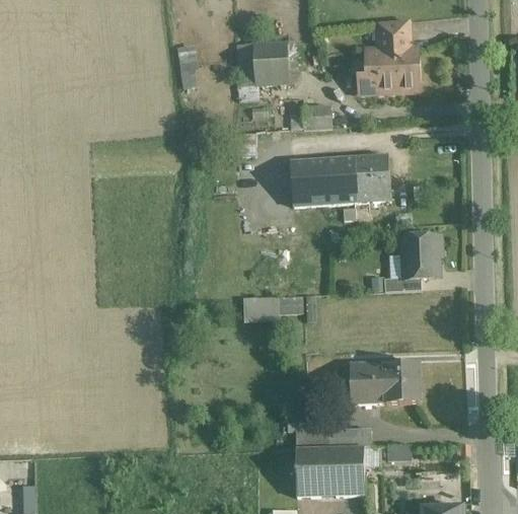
[(408,19),(376,22),(377,40),(409,39),(408,19)]
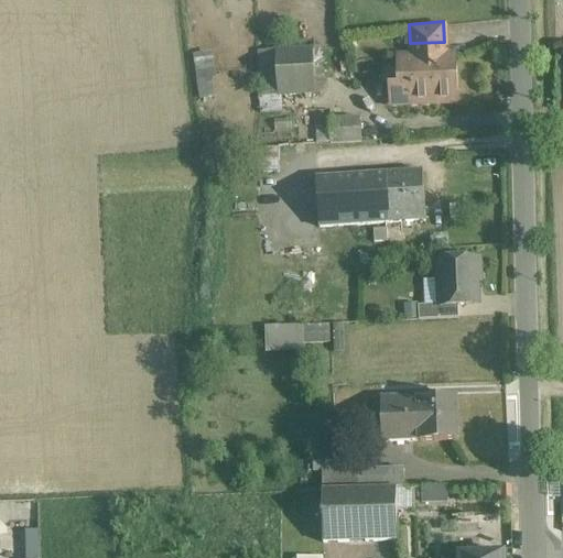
[(312,45),(257,48),(259,93),(313,90),(312,45)]
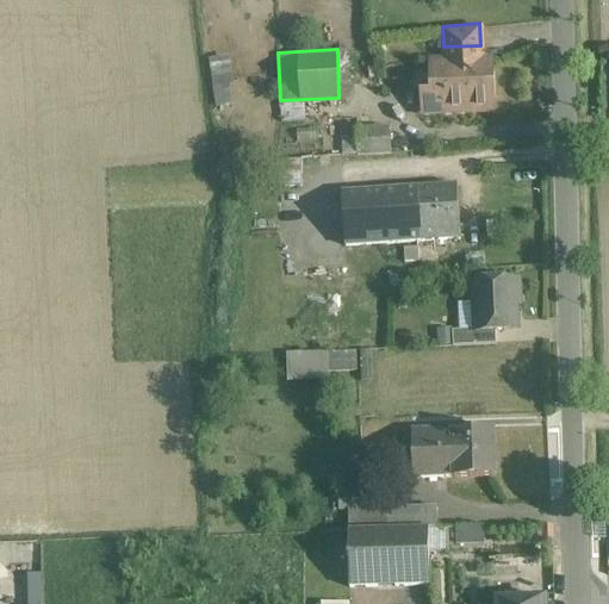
[(224,50),(207,51),(213,100),(230,98),(224,50)]
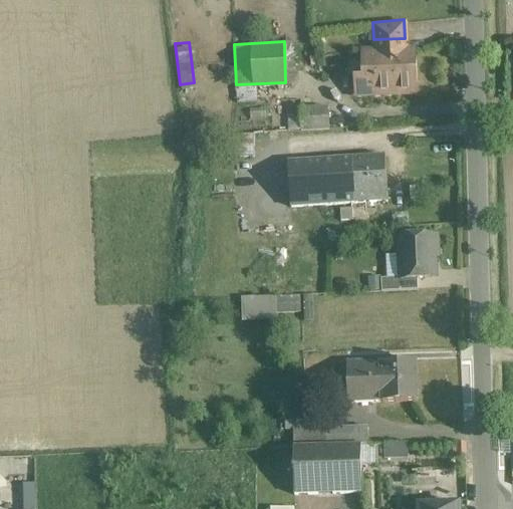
[(413,47),(361,49),(362,74),(354,75),(355,92),(414,90),(413,47)]
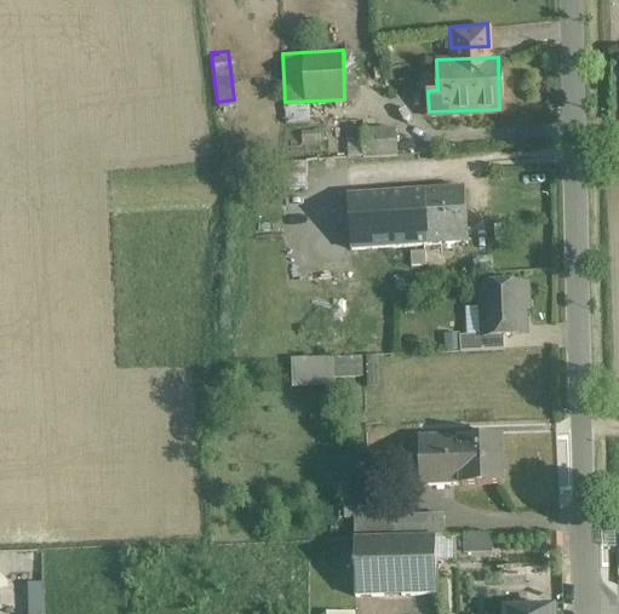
[(395,125),(361,127),(362,154),(396,151),(395,125)]
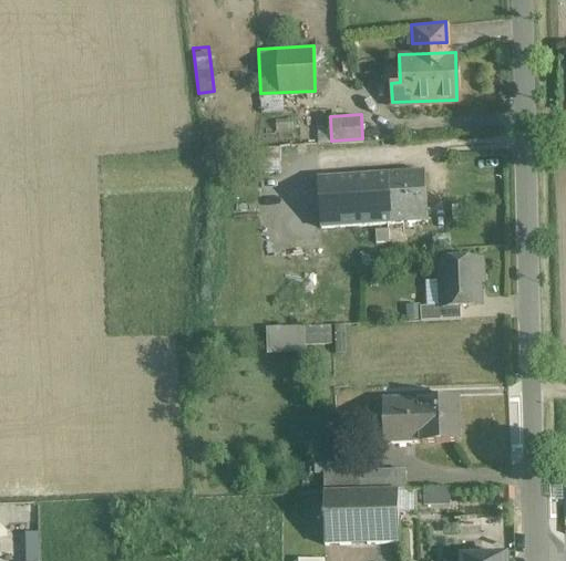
[(279,169),(279,144),(257,145),(257,169),(279,169)]
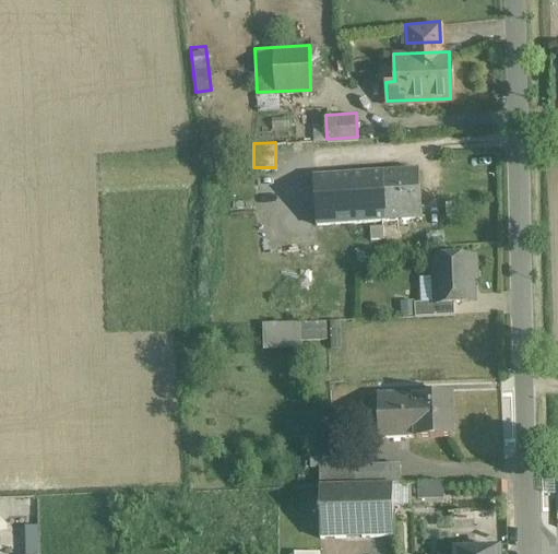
[(418,166),(381,168),(384,217),(420,215),(418,166)]
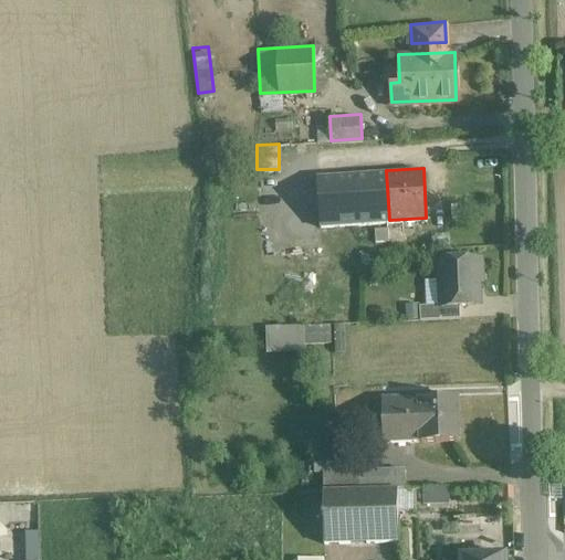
[(386,170),(316,175),(320,224),(389,220),(386,170)]
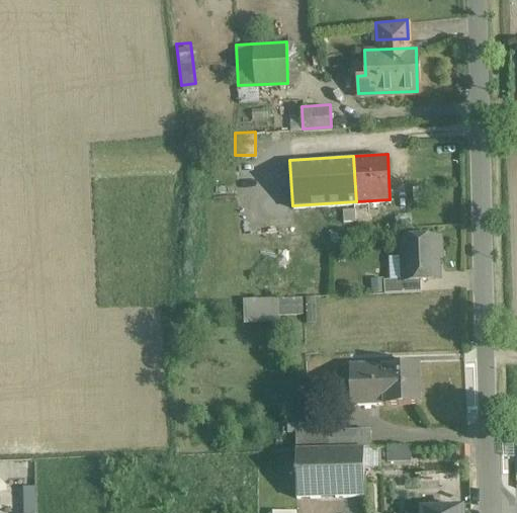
[(435,235),(401,237),(403,275),(403,276),(419,276),(437,275),(436,253),(439,250),(439,242),(435,239),(435,235)]
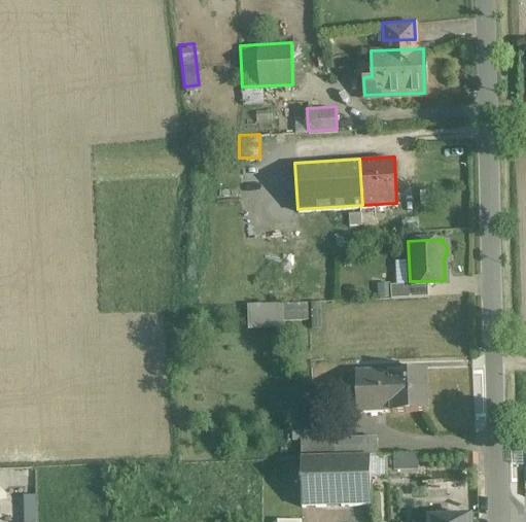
[(426,281),(410,281),(410,280),(389,282),(390,296),(427,293),(426,281)]
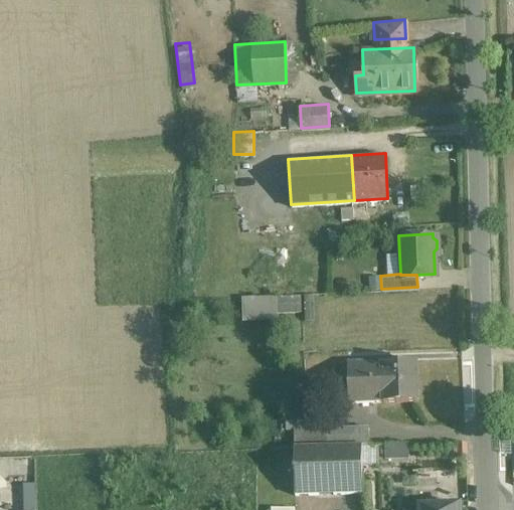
[(299,294),(276,295),(277,310),(300,310),(299,294)]
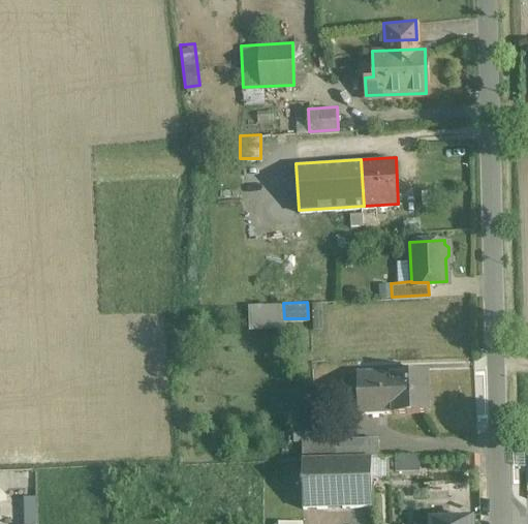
[(283,303),(247,304),(248,328),(284,327),(284,318),(283,303)]
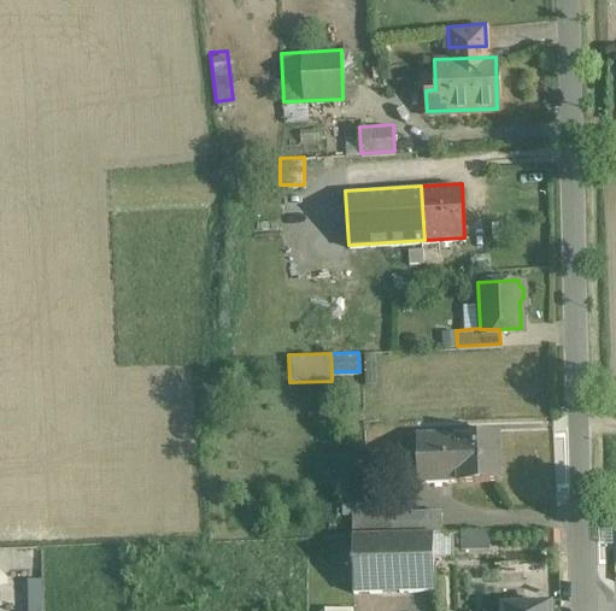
[(441,429),(412,430),(415,480),(457,477),(456,436),(443,438),(441,429)]
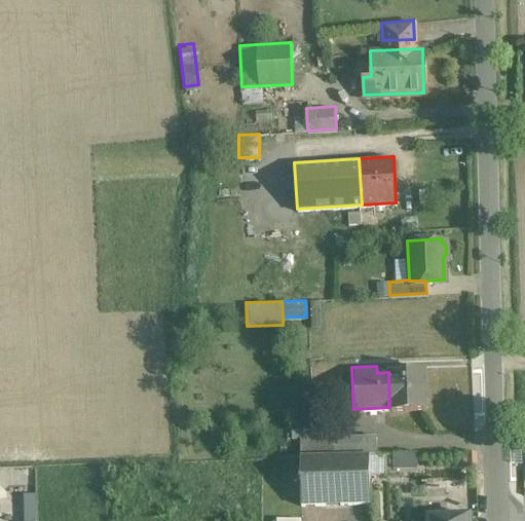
[(422,368),(388,370),(388,372),(389,407),(390,408),(425,407),(422,368)]
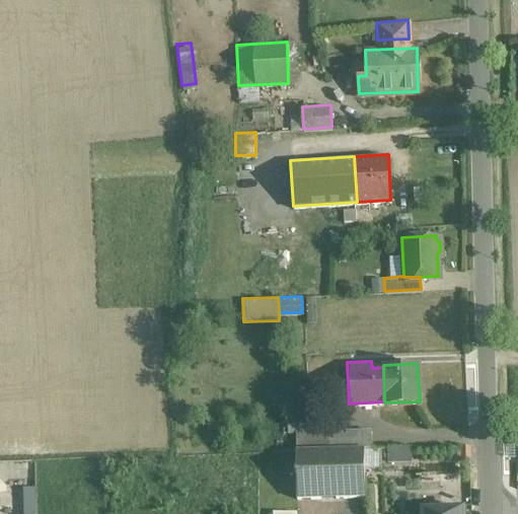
[(311,413),(287,414),(287,431),(295,431),(311,430),(311,413)]
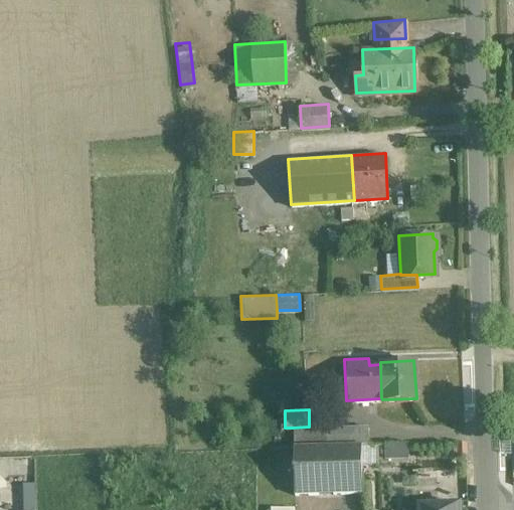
[(367,425),(352,426),(352,443),(361,443),(368,442),(367,425)]
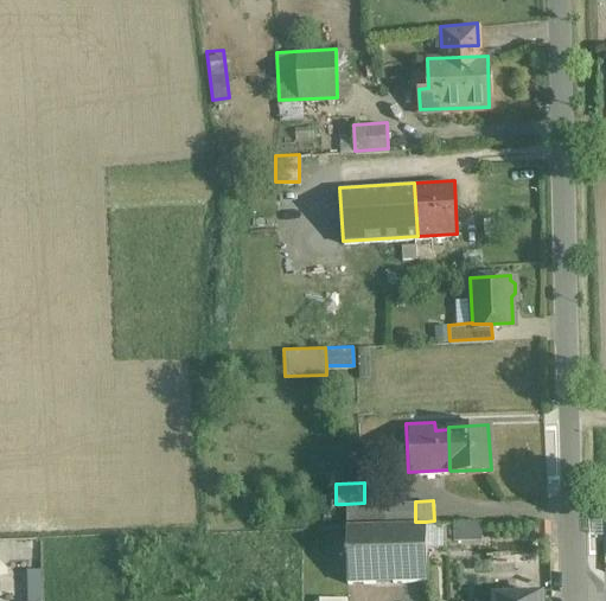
[(415,502),(383,503),(383,523),(415,522),(415,502)]
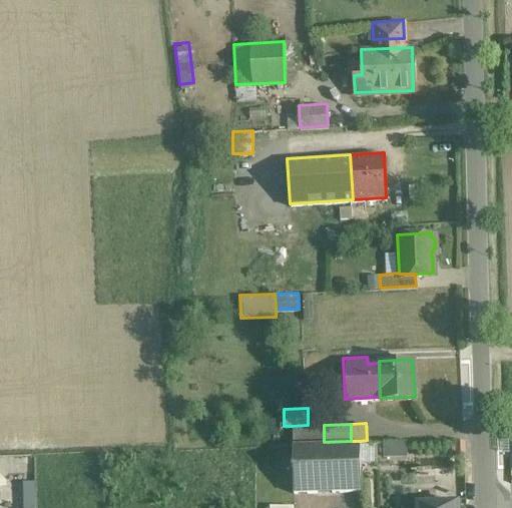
[(308,425),(292,426),(292,442),(324,442),(324,425),(308,425)]
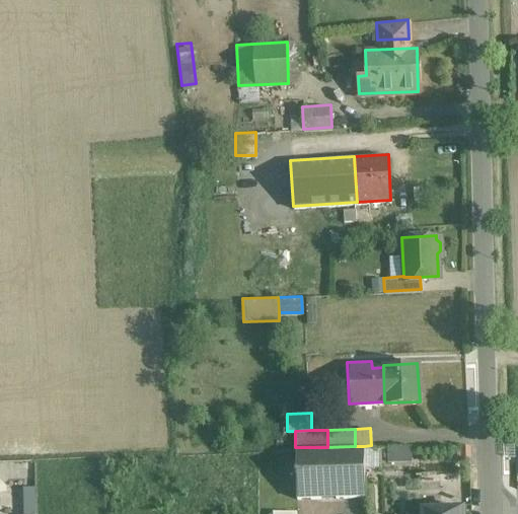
[(410,444),(387,445),(389,513),(422,513),(422,509),(413,509),(410,444)]
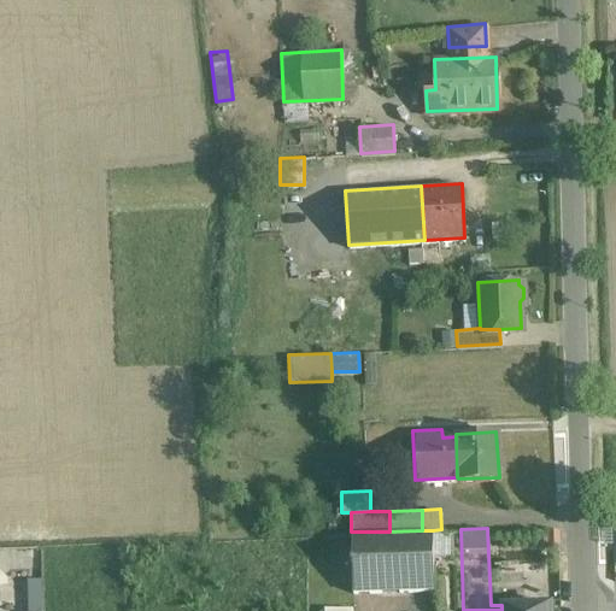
[(452,554),(451,529),(441,529),(433,530),(433,554),(452,554)]
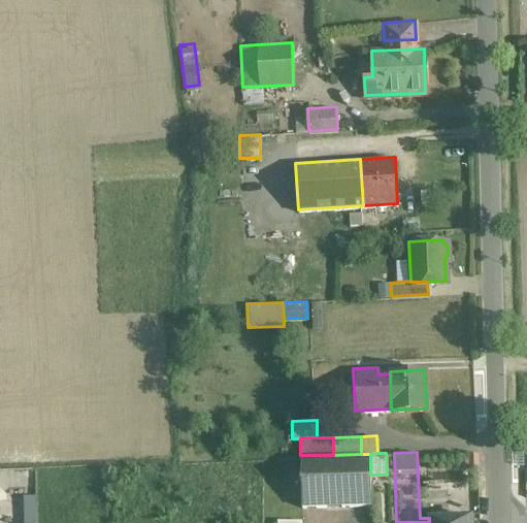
[(333,455),(300,455),(301,504),(370,503),(370,475),(370,454),(361,454),(333,455)]
